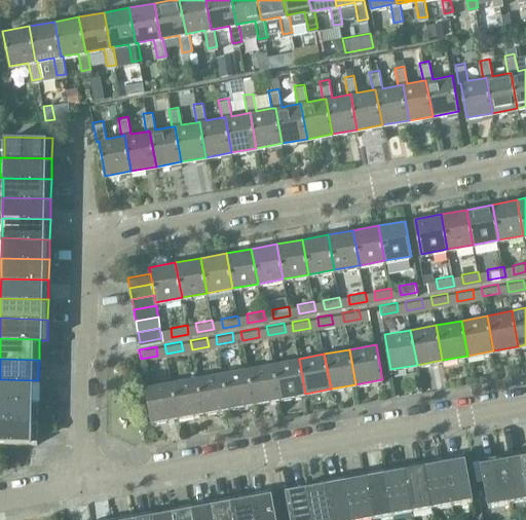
[(299,359),(273,363),(279,398),(305,394),(299,359)]
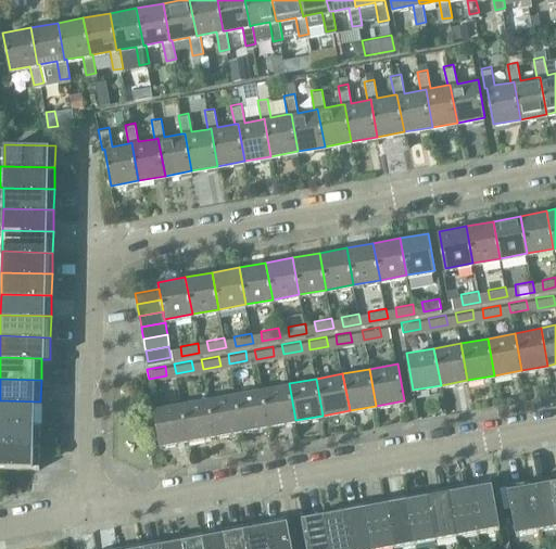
[(295,420),(289,383),(262,388),(268,425),(295,420)]
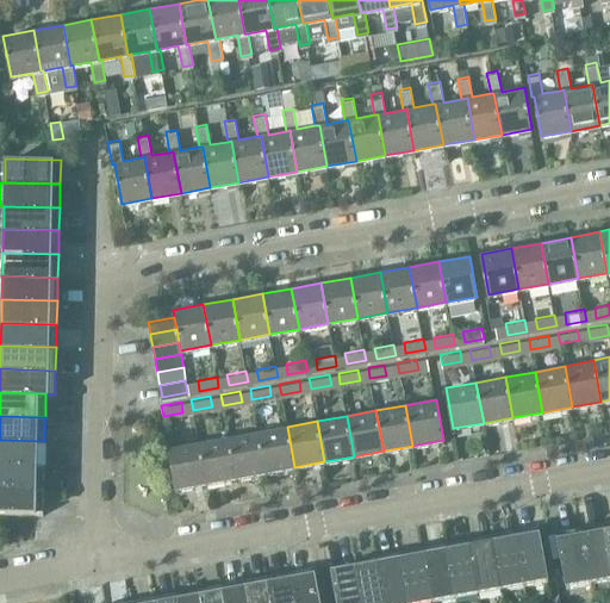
[(287,427),(259,431),(266,472),(294,467),(287,427)]
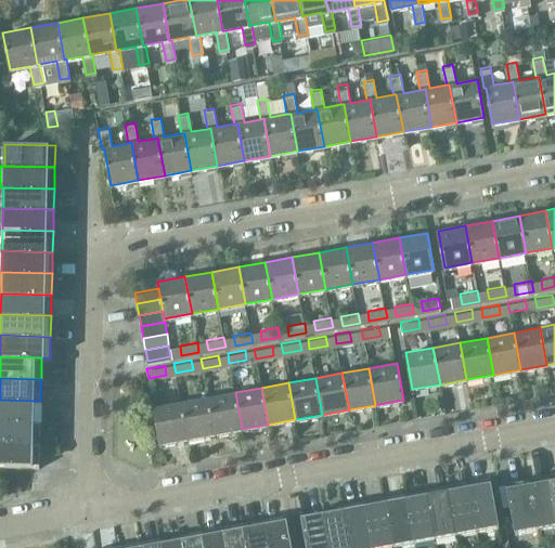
[(235,392),(208,398),(215,434),(242,429),(235,392)]
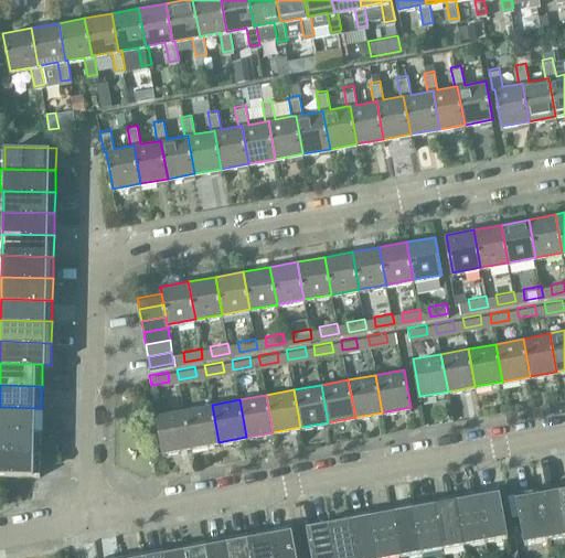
[(212,405),(184,409),(191,447),(219,442),(212,405)]
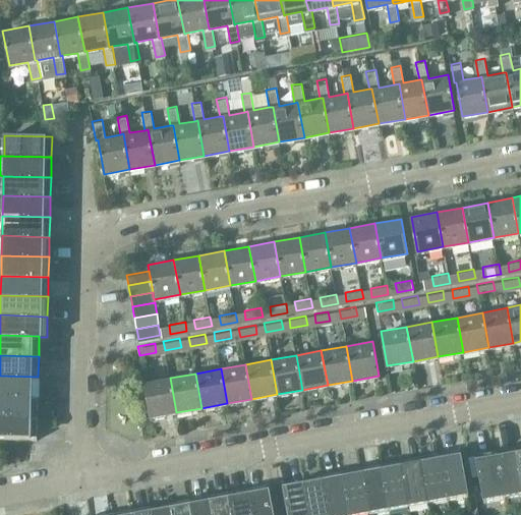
[(0,376),(0,395),(38,396),(38,377),(0,376)]
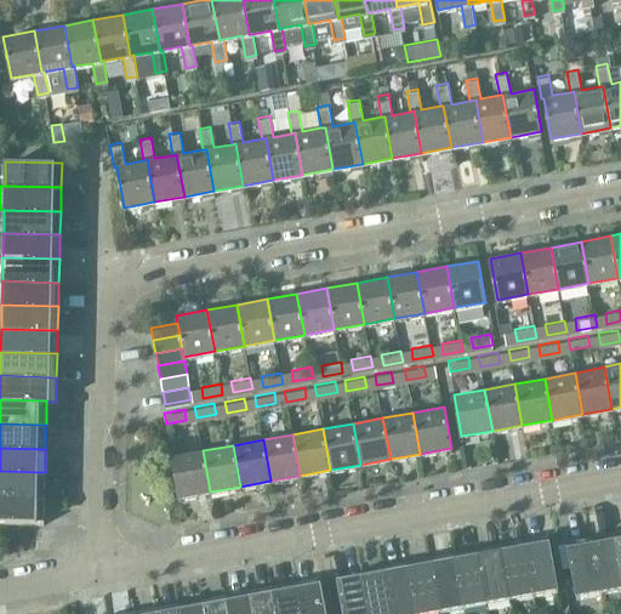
[(210,492),(203,450),(171,456),(180,498),(210,492)]
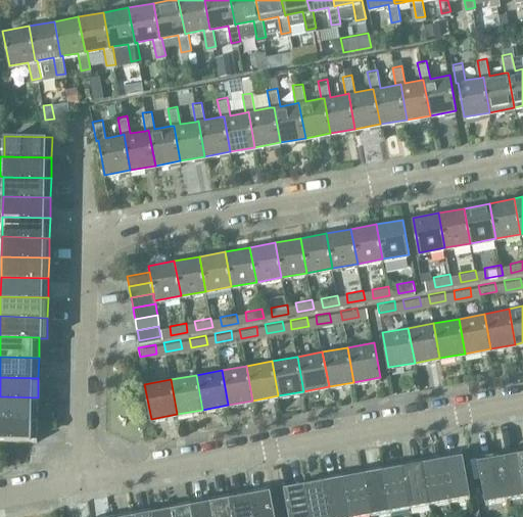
[(0,396),(0,417),(37,418),(38,397),(0,396)]
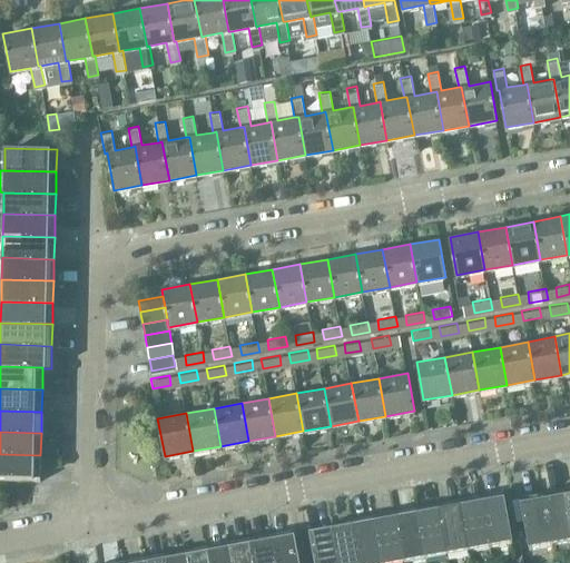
[(40,455),(0,454),(0,475),(40,477),(40,455)]
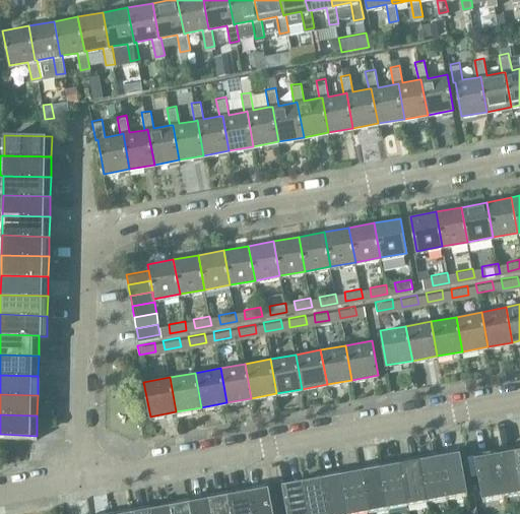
[(519,479),(514,445),(495,448),(503,495),(519,492),(519,479)]
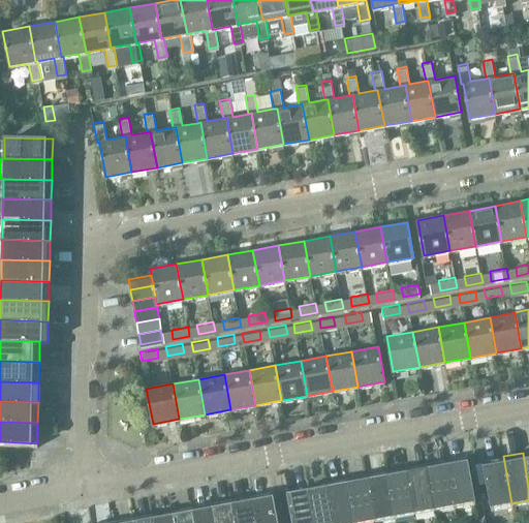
[(445,458),(455,505),(475,502),(466,455),(445,458)]
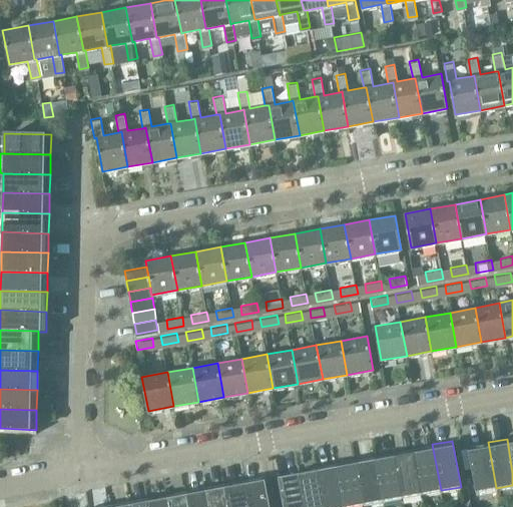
[(496,488),(488,442),(468,446),(476,492),(496,488)]
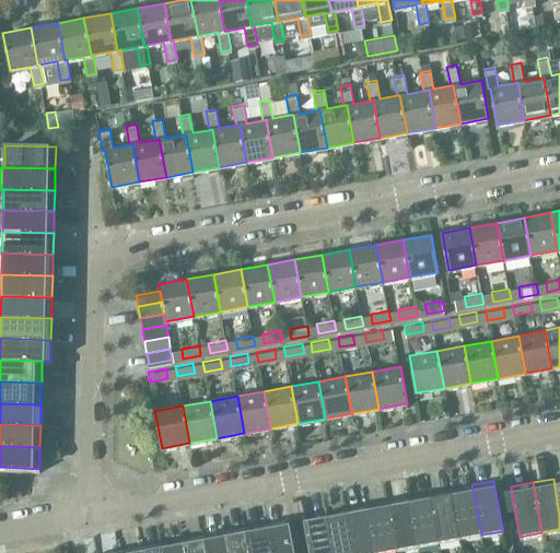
[(451,489),(461,539),(481,534),(471,484),(451,489)]
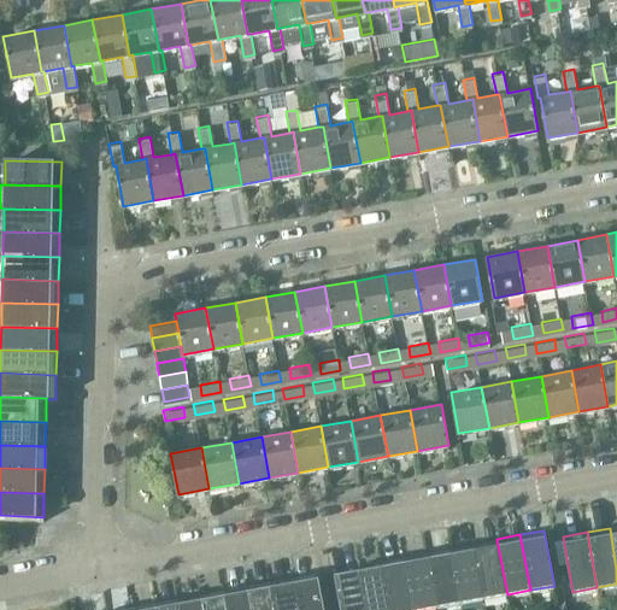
[(474,543),(483,598),(507,594),(497,539),(474,543)]
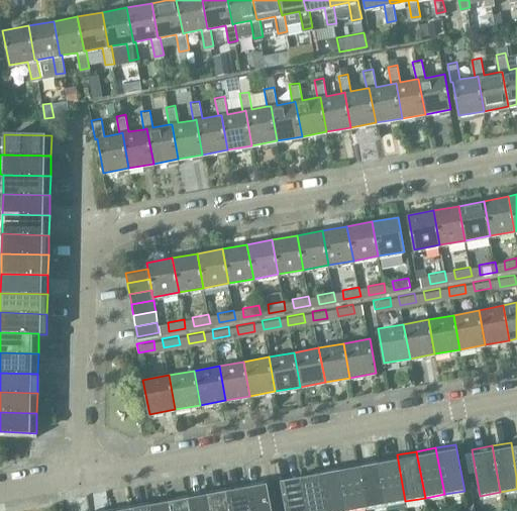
[(405,501),(397,454),(378,458),(386,505),(405,501)]
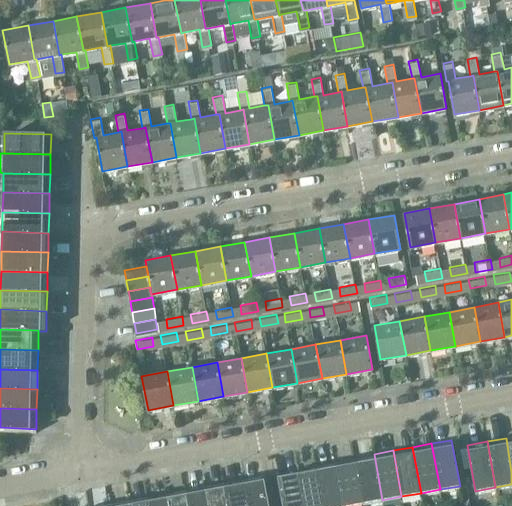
[(374,454),(355,457),(363,503),(382,500),(374,454)]
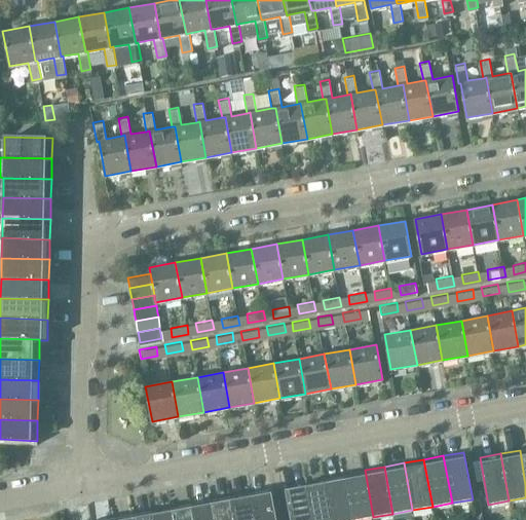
[(365,470),(344,474),(352,519),(358,519),(373,517),(365,470)]
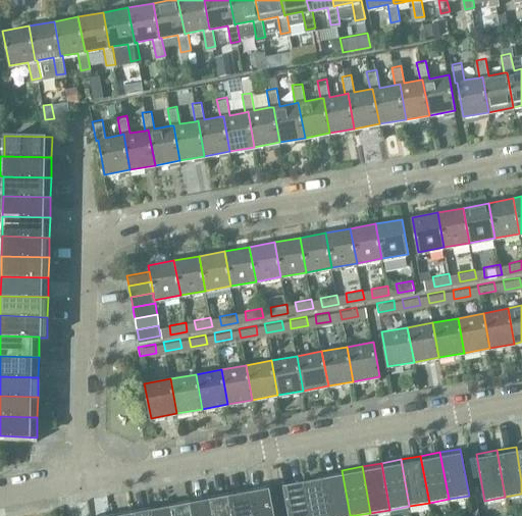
[(350,515),(342,470),(322,473),(329,515),(350,515)]
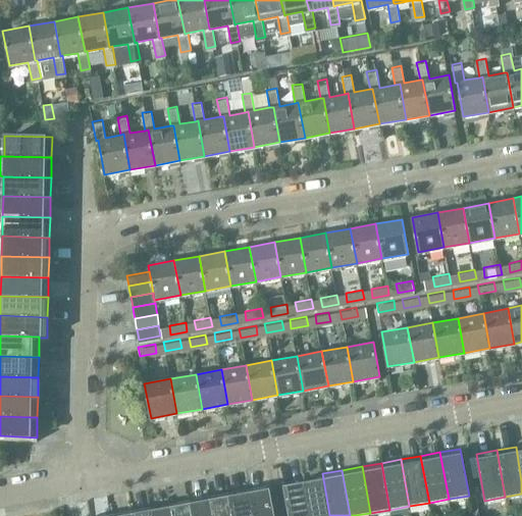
[(329,515),(322,473),(303,477),(309,515),(329,515)]
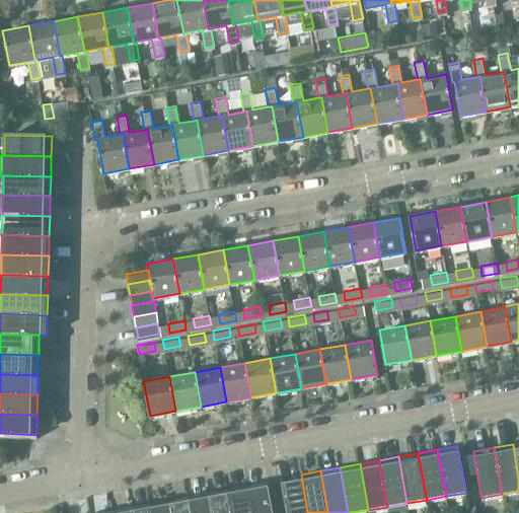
[(307,512),(301,474),(281,479),(287,512),(307,512)]
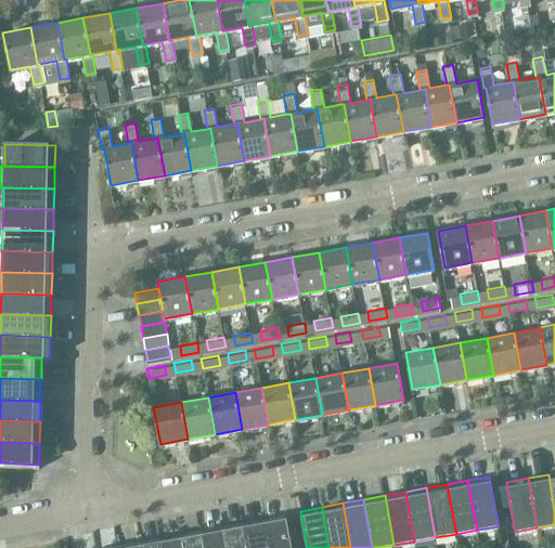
[(291,547),(285,513),(263,518),(269,547),(291,547)]
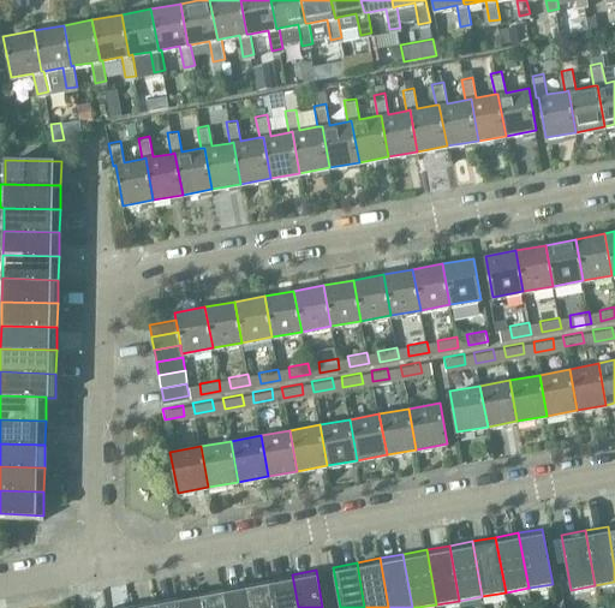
[(298,607),(292,574),(269,578),(274,607),(298,607)]
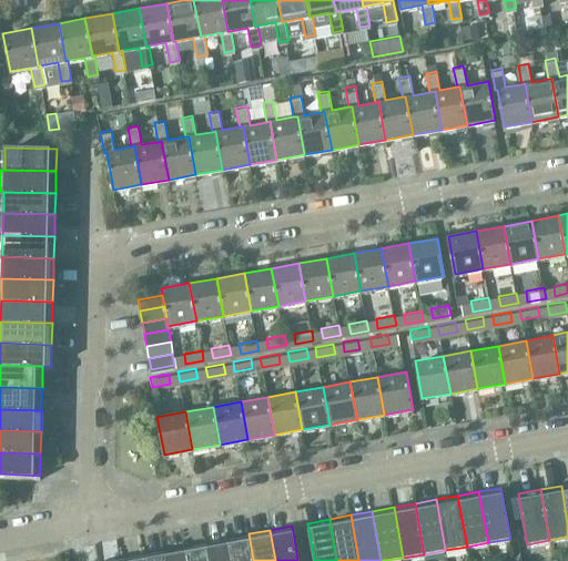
[(253,560),(249,533),(227,538),(231,560),(253,560)]
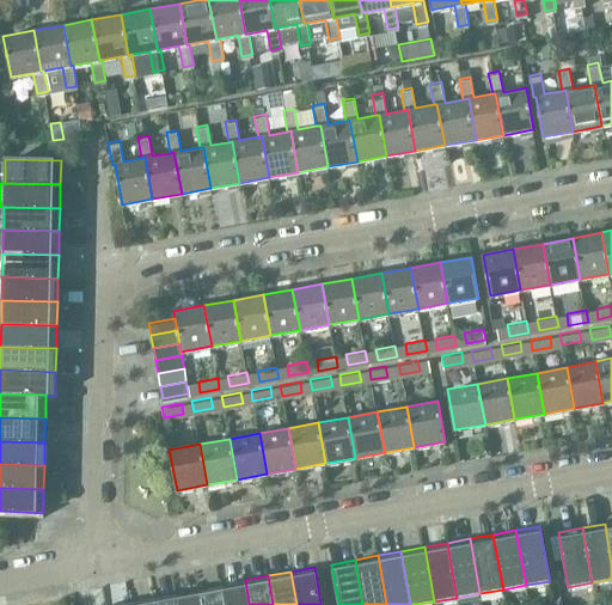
[(221,584),(225,604),(249,604),(245,580),(221,584)]
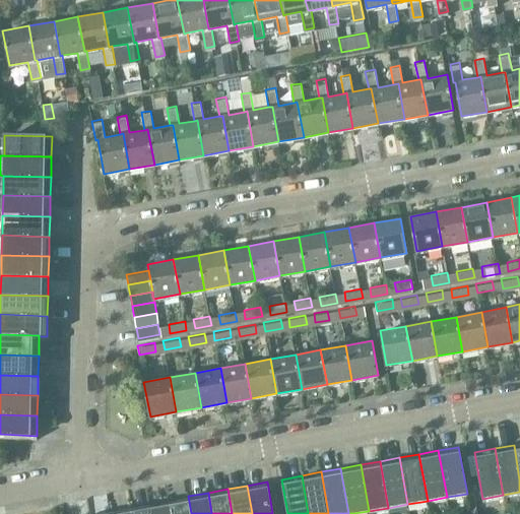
[(191,513),(188,496),(169,500),(171,513),(191,513)]
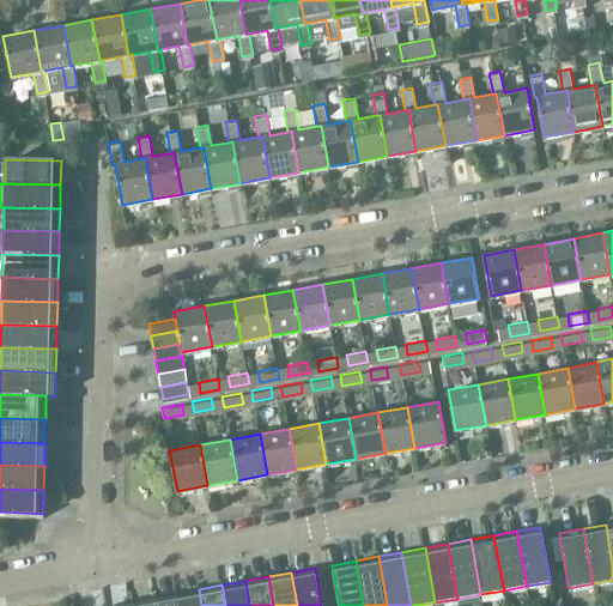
[(201,605),(199,589),(176,593),(177,605),(201,605)]
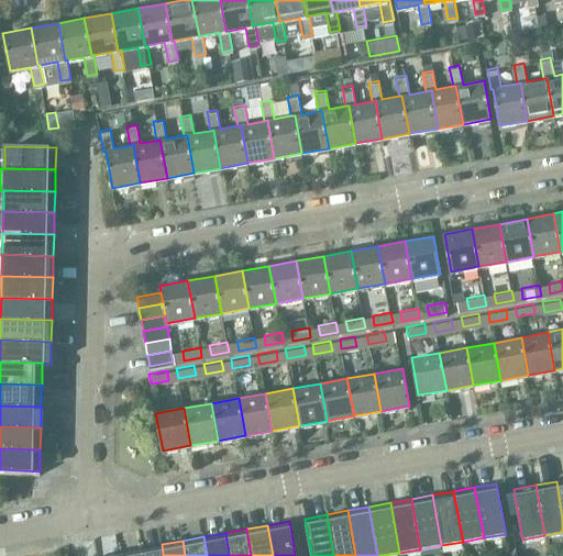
[(163,555),(162,544),(141,548),(142,555),(163,555)]
